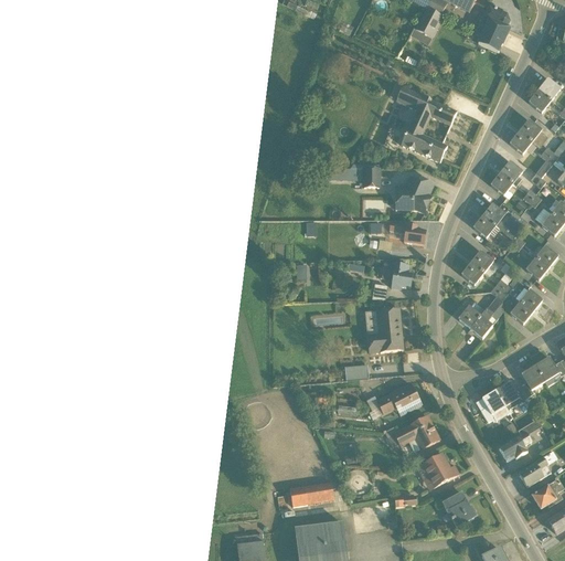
[(447,1),(445,0),(432,0),(427,8),(412,35),(427,44),(444,16),(440,13),(447,1)]
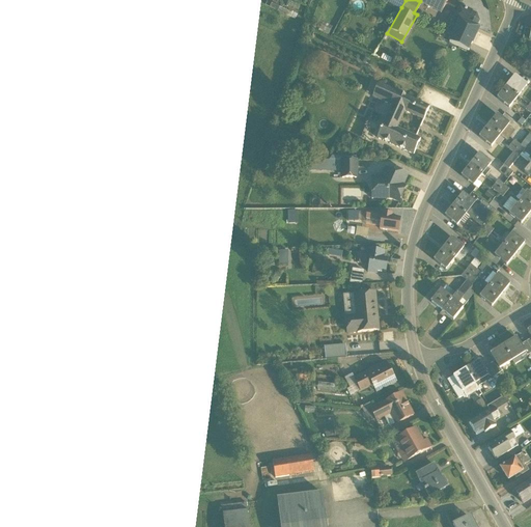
[(420,0),(441,10),(445,0),(420,0)]
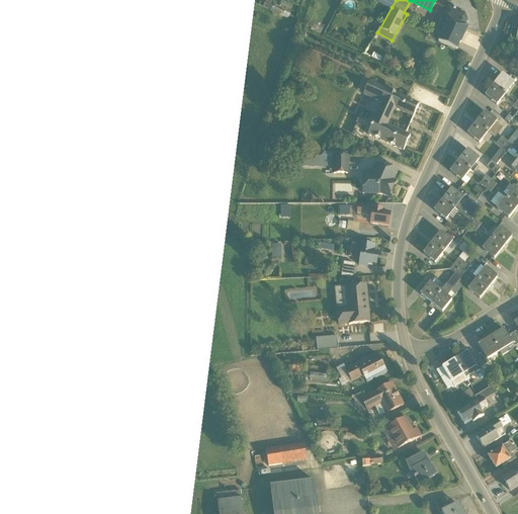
[(461,27),(466,18),(463,10),(448,3),(442,16),(446,17),(437,37),(457,47),(465,29),(461,27)]
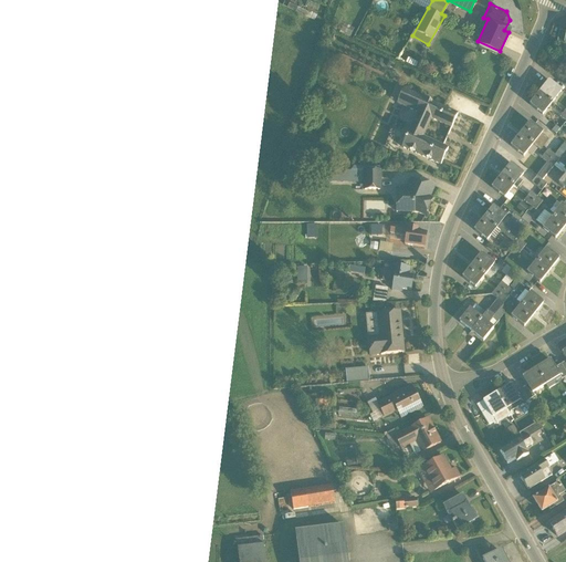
[(565,25),(565,29),(559,28),(555,44),(565,47),(565,25)]
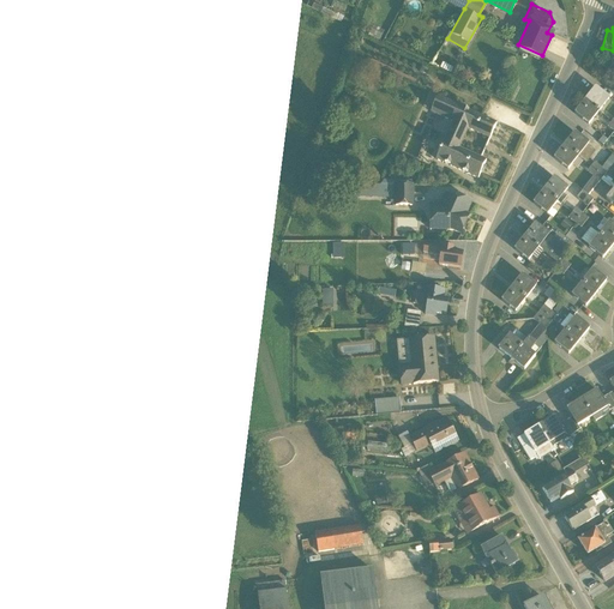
[(601,109),(611,97),(595,85),(585,97),(601,109)]
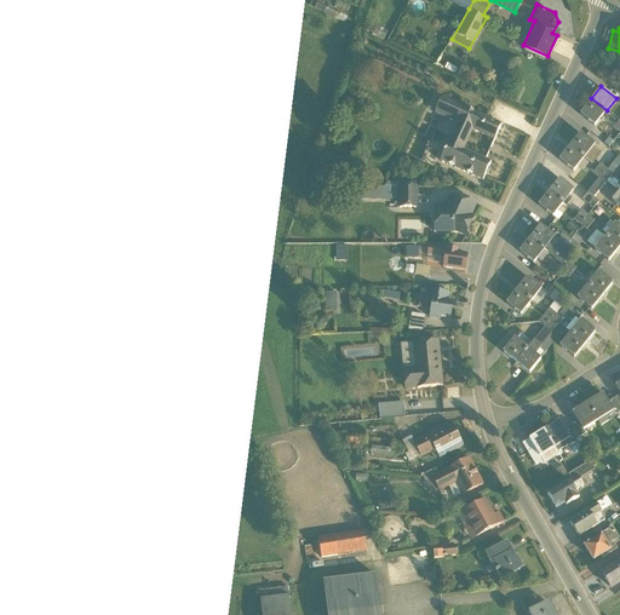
[(435,110),(455,120),(438,156),(483,177),(492,159),(463,145),(471,127),(494,137),(501,121),(442,93),(435,110)]
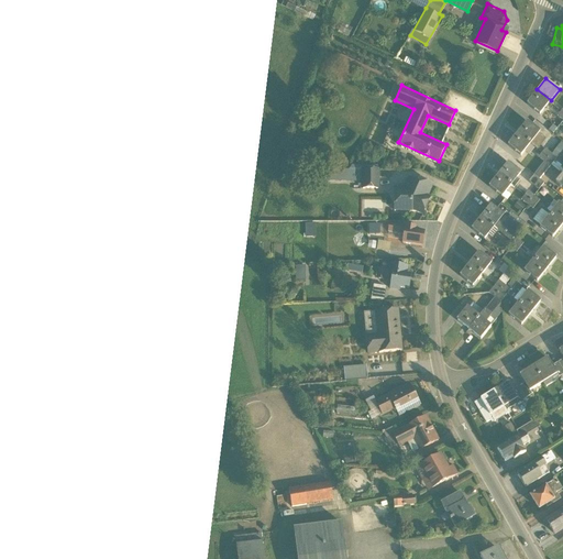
[(541,112),(551,100),(537,89),(528,101),(541,112)]
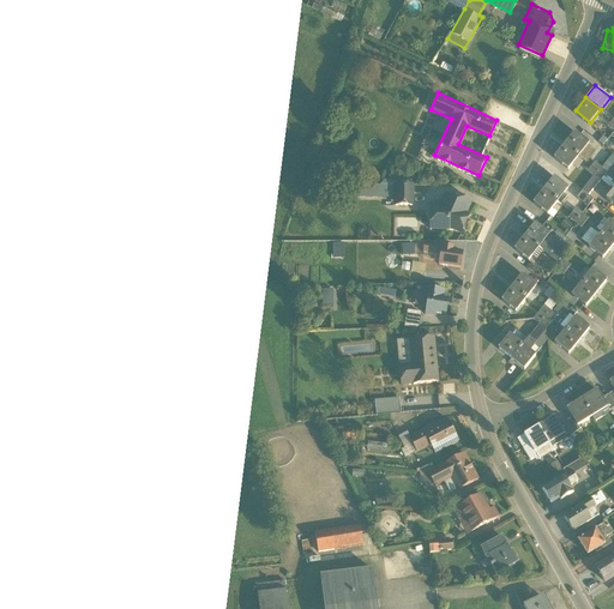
[(585,160),(595,148),(575,131),(564,143),(579,155),(585,160)]
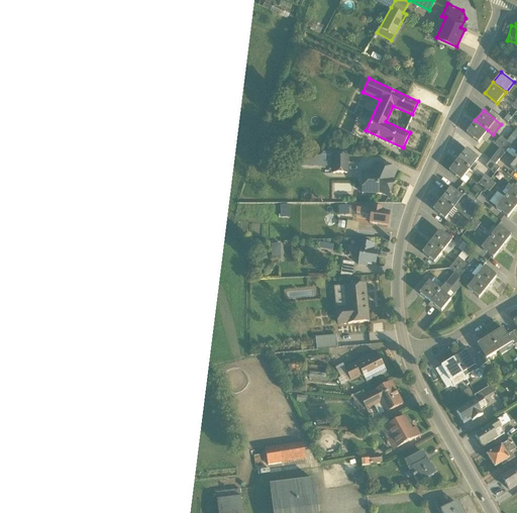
[(480,141),(488,130),(475,120),(467,131),(480,141)]
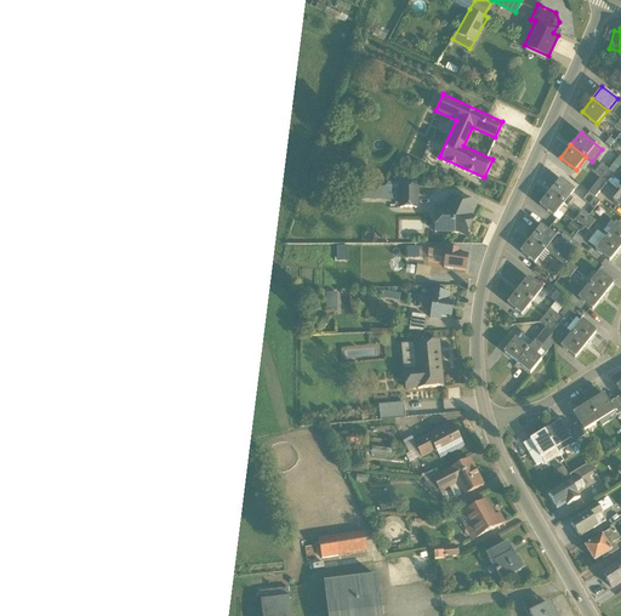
[(594,194),(610,175),(604,170),(588,189),(594,194)]
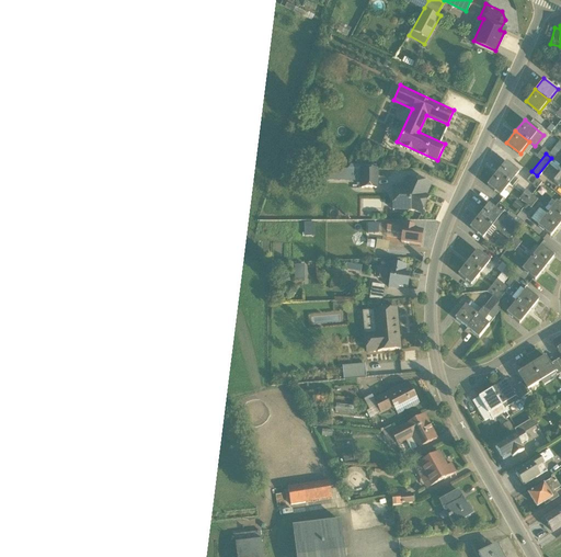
[(327,177),(359,177),(359,160),(348,160),(348,165),(327,165),(327,177)]
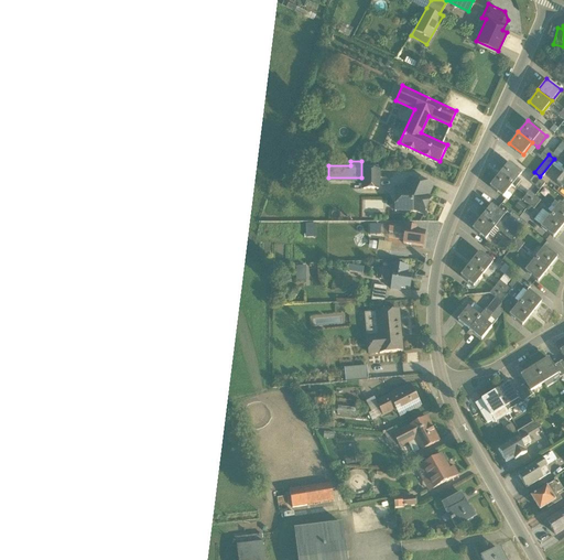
[(514,184),(523,172),(509,161),(500,172),(514,184)]
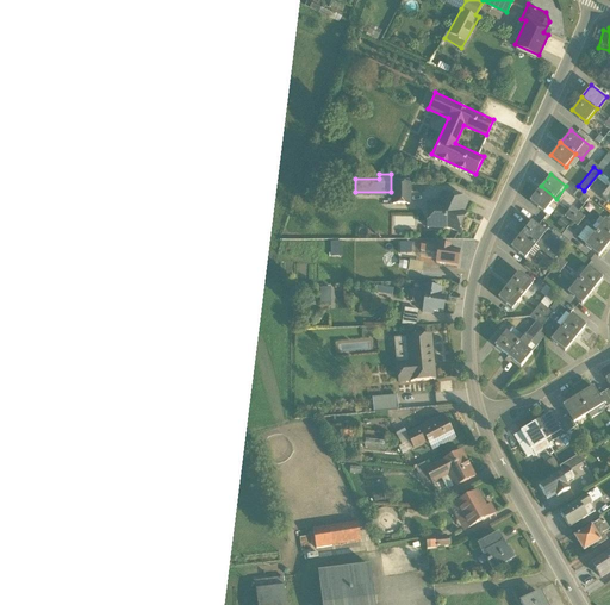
[(411,203),(411,181),(393,181),(393,203),(411,203)]
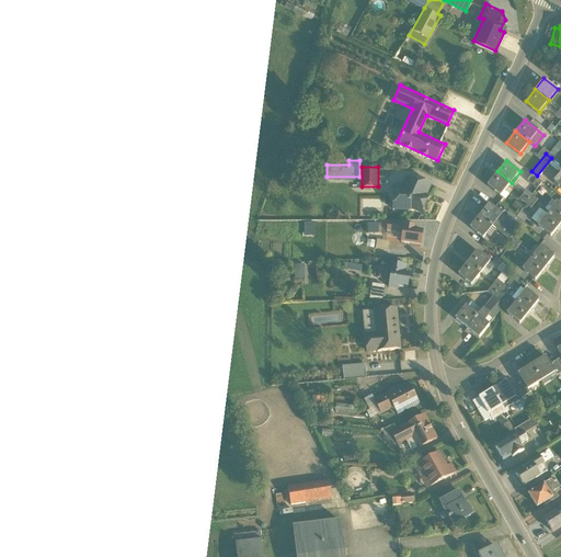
[(503,194),(512,183),(497,171),(489,183),(503,194)]
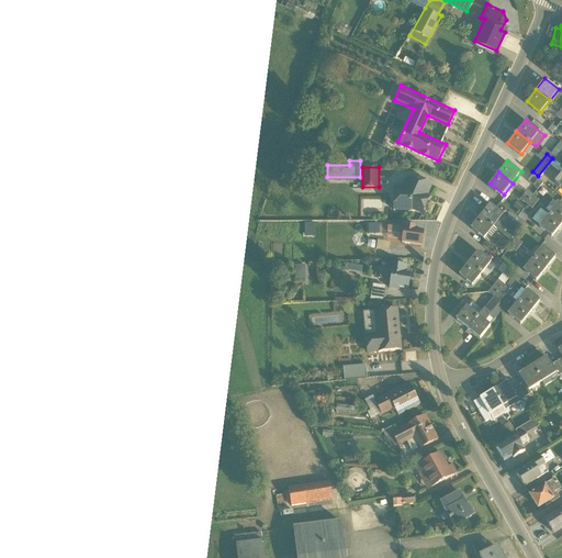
[(538,176),(532,171),(528,178),(537,186),(542,179),(538,176)]
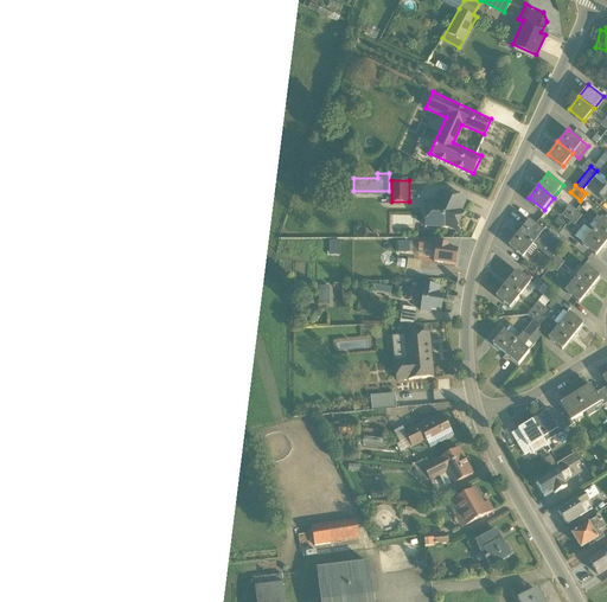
[(461,215),(458,213),(465,196),(452,190),(451,192),(440,187),(435,198),(425,198),(423,225),(433,225),(434,224),(448,224),(454,228),(461,215)]
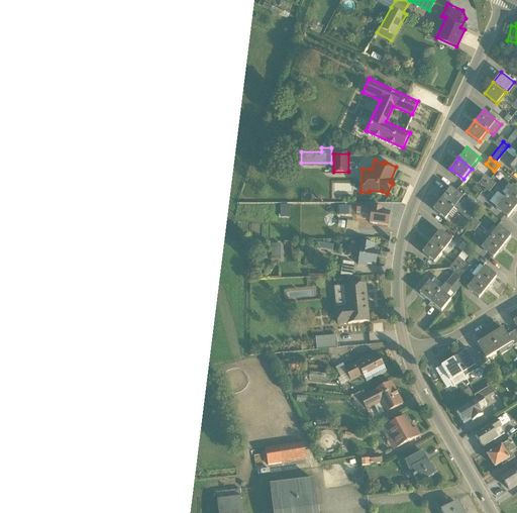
[(485,171),(479,179),(489,187),(495,179),(485,171)]
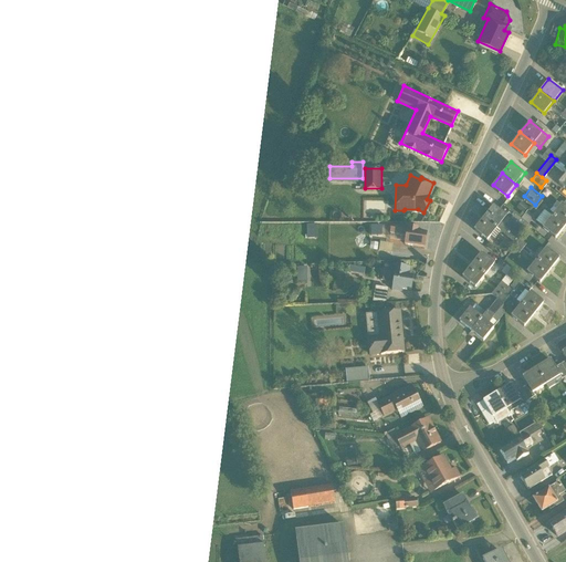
[(564,222),(565,219),(565,206),(558,200),(549,211),(564,222)]
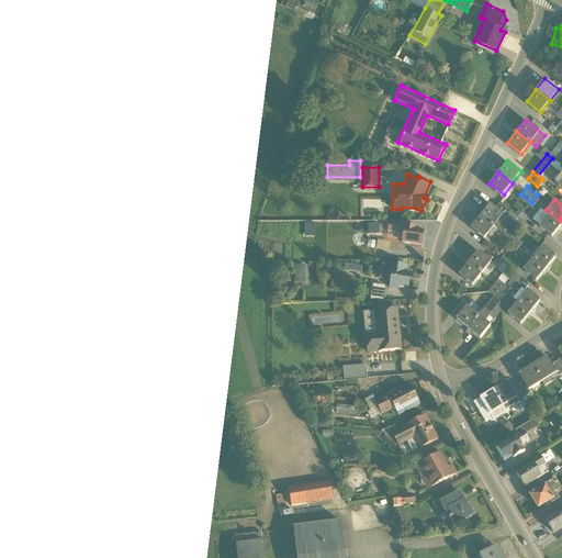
[(506,235),(520,219),(498,201),(494,207),(490,203),(481,214),(495,225),(506,235)]
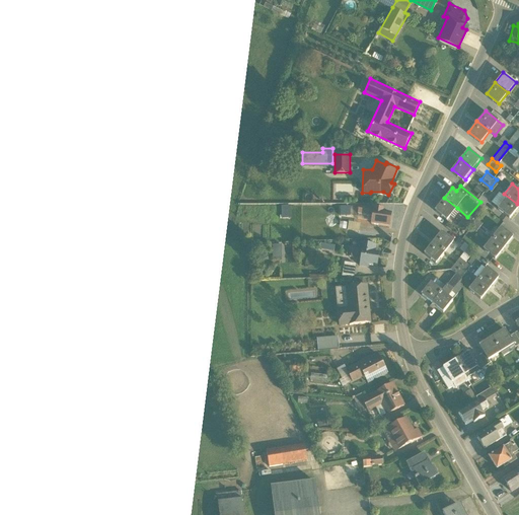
[(509,215),(517,204),(504,194),(499,190),(491,201),(509,215)]
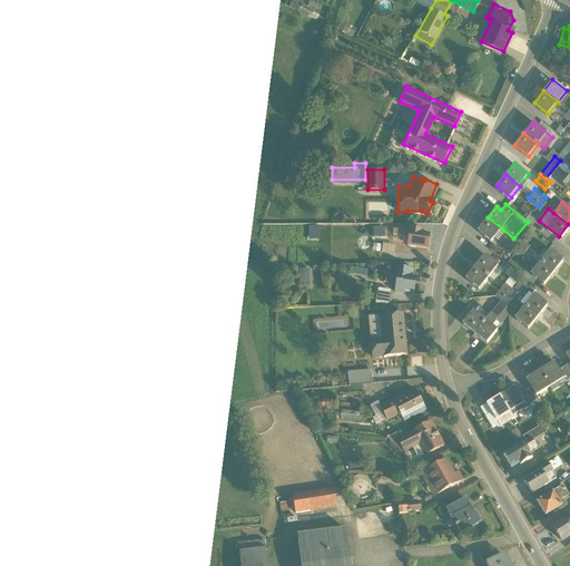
[(492,241),(502,228),(488,217),(479,230),(492,241)]
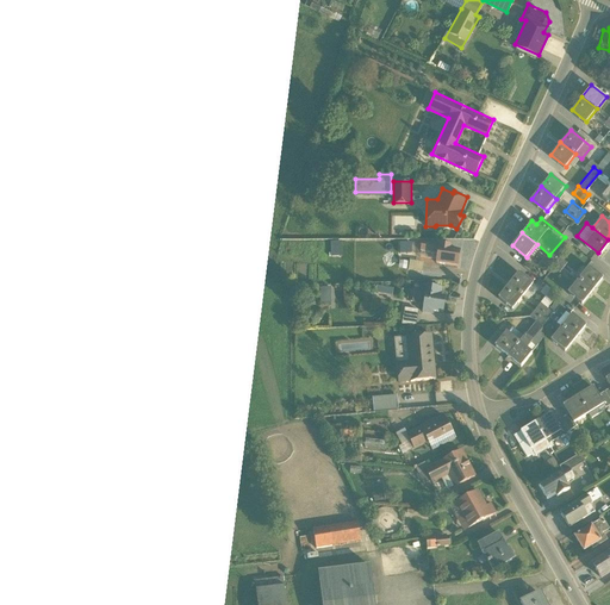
[(456,263),(459,248),(449,247),(449,243),(422,238),(419,255),(436,257),(435,260),(456,263)]
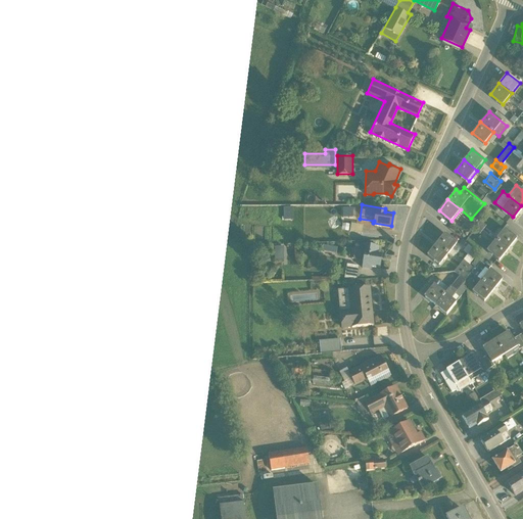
[(351,205),(340,205),(340,216),(352,216),(351,205)]
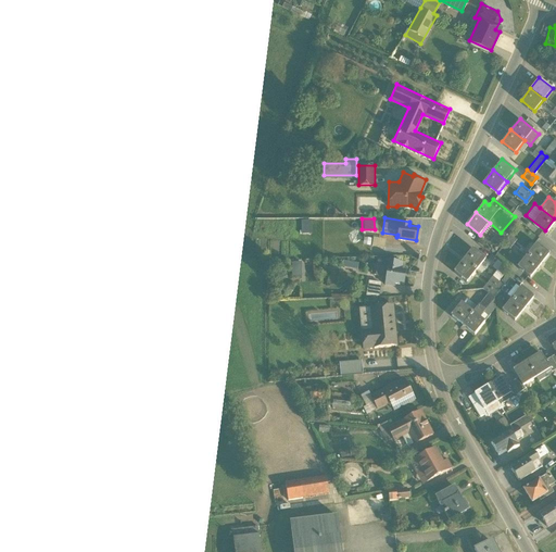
[(374,234),(374,242),(384,243),(386,235),(374,234)]
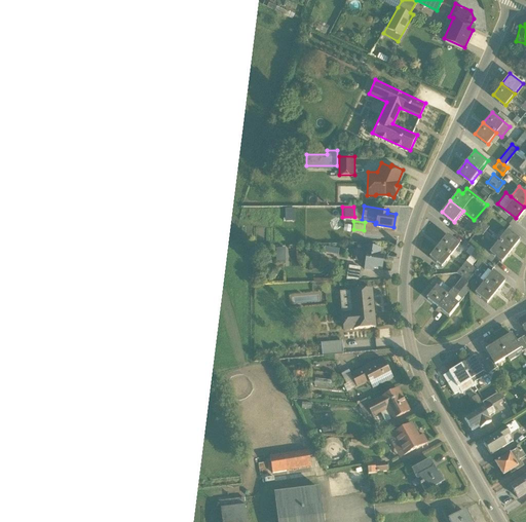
[(511,249),(519,238),(505,228),(502,231),(497,227),(492,234),(497,238),(511,249)]
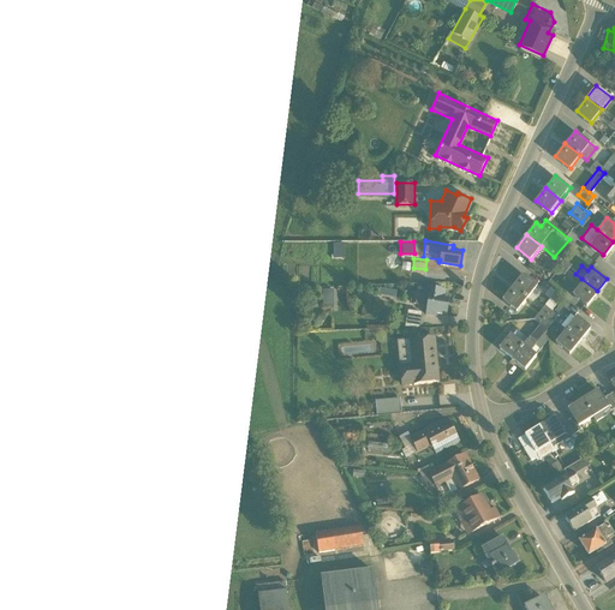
[(529,298),(538,285),(523,273),(513,286),(529,298)]
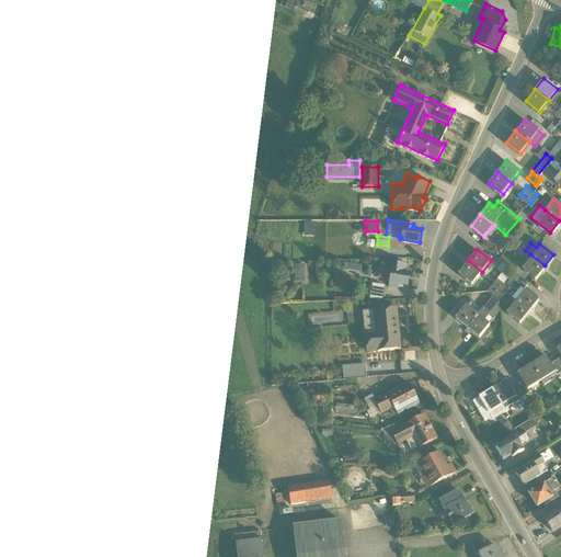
[(535,276),(545,265),(530,254),(522,265),(535,276)]
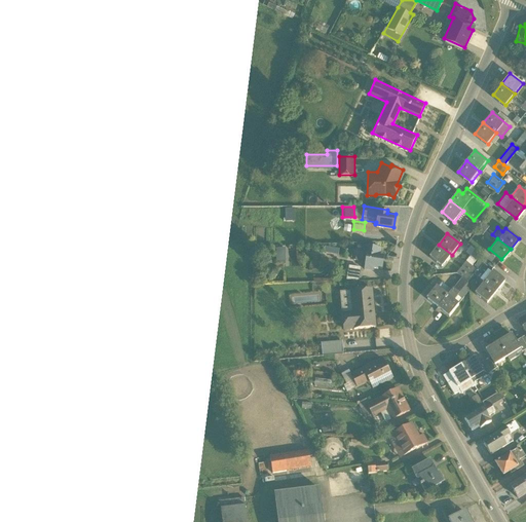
[(285,244),(275,244),(275,259),(285,259),(285,244)]
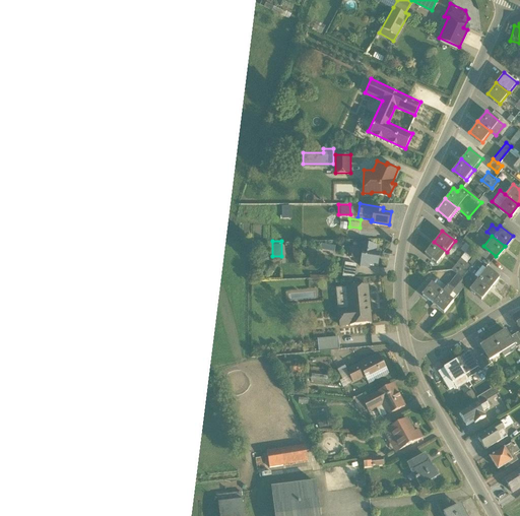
[(379,251),(376,250),(377,243),(360,241),(360,242),(352,241),(350,255),(360,257),(359,263),(368,265),(368,262),(377,264),(379,251)]
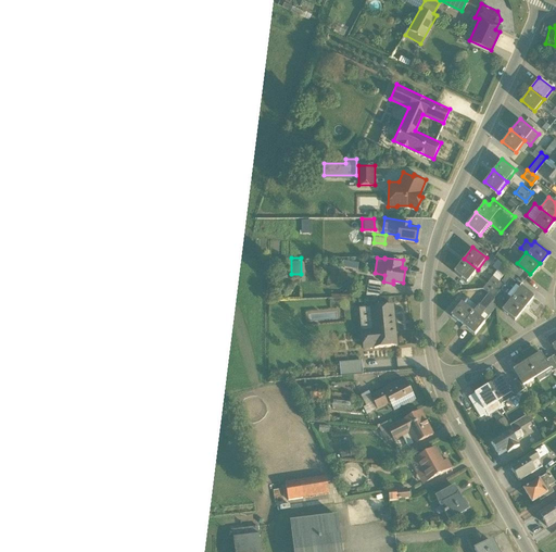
[(468,280),(478,270),(464,259),(455,270),(468,280)]
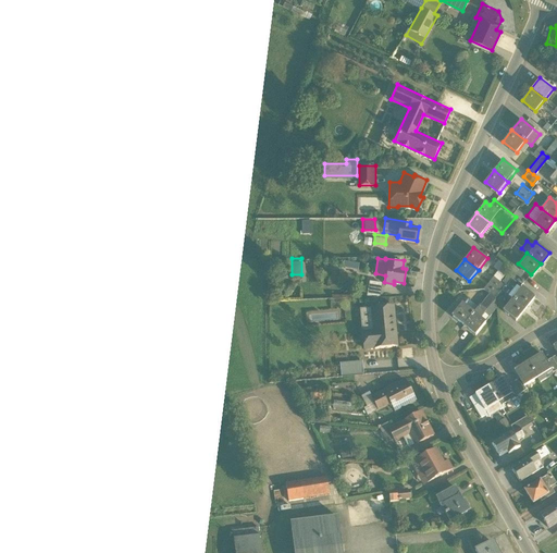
[(509,283),(517,272),(510,267),(503,278),(509,283)]
